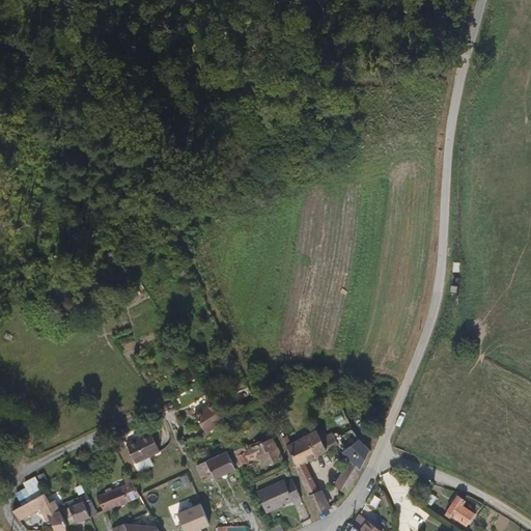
[(169,241),(161,243),(167,261),(175,257),(169,241)]
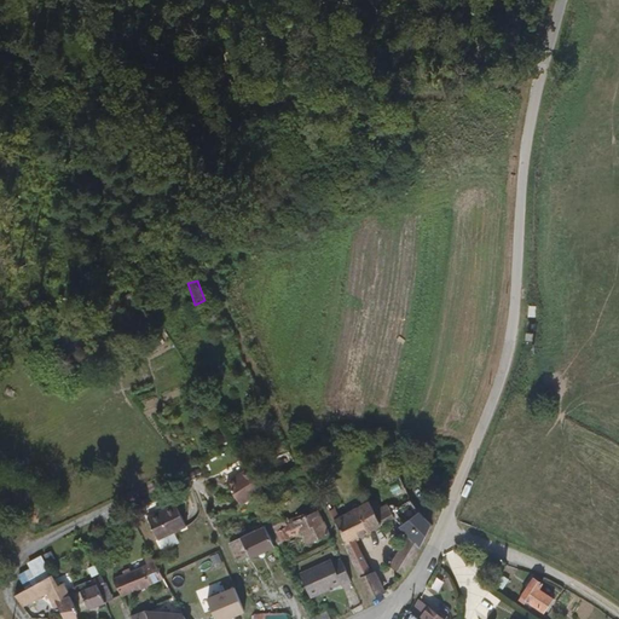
[(67,327),(79,342),(86,337),(75,320),(67,327)]
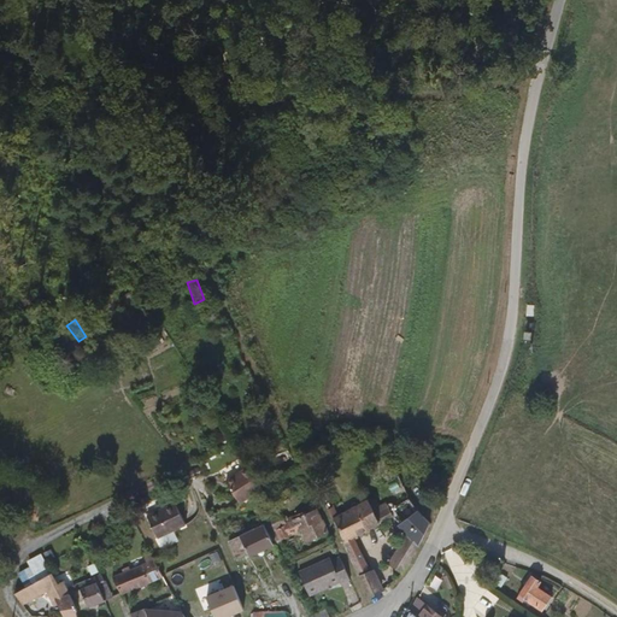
[(81,356),(93,347),(86,336),(78,341),(72,345),(81,356)]
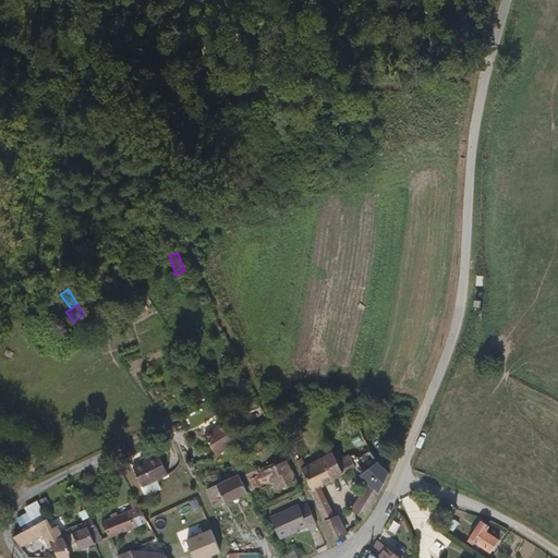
[(487,347),(482,358),(496,365),(501,354),(487,347)]
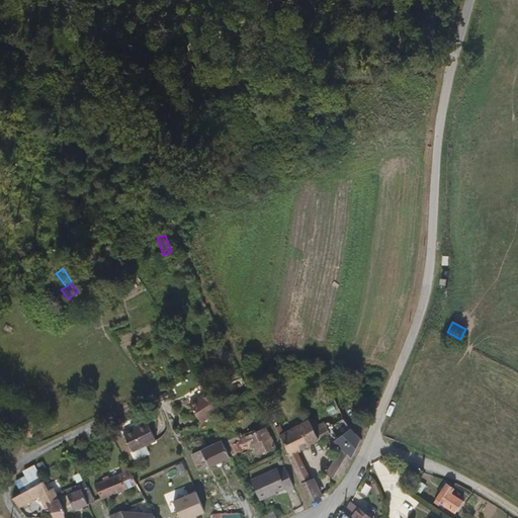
[(189,404),(201,423),(220,413),(207,393),(189,404)]
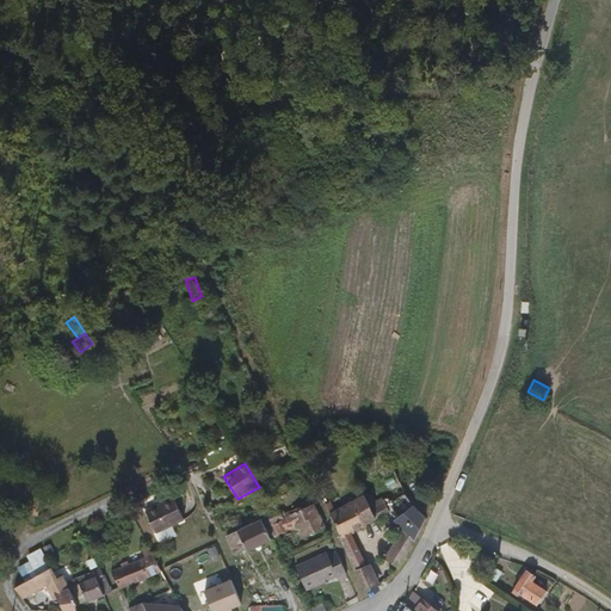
[(378,494),(332,519),(370,599),(382,592),(357,542),(375,532),(369,522),(388,511),(378,494)]
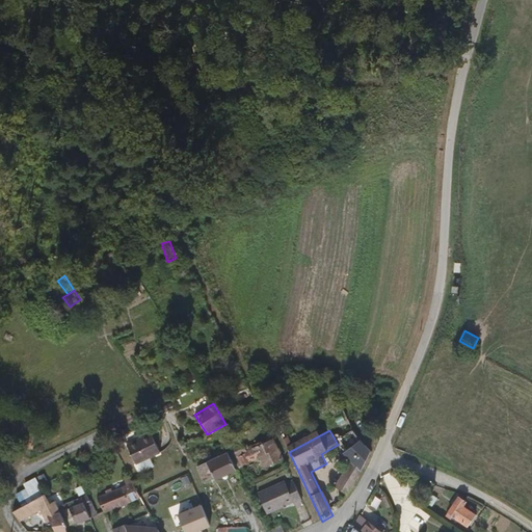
[(151,433),(126,445),(135,466),(161,454),(151,433)]
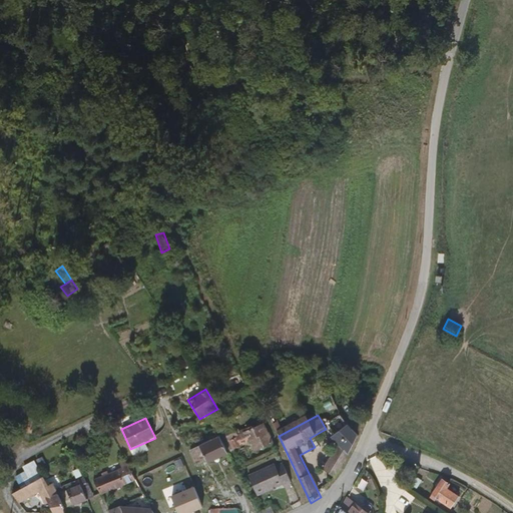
[(259,455),(275,446),(265,427),(260,429),(257,424),(249,427),(252,433),(244,437),(247,445),(251,442),(259,455)]
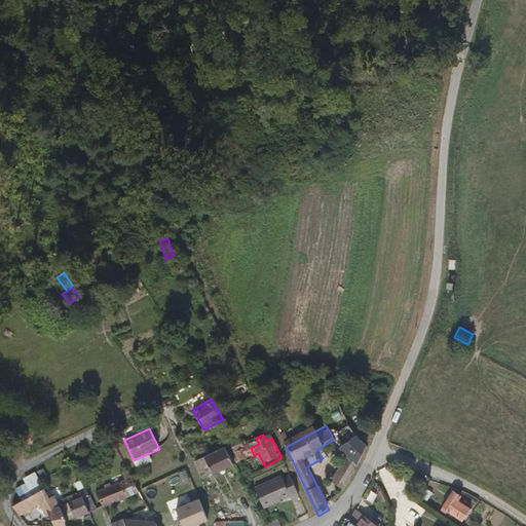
[(362,463),(367,448),(354,436),(345,445),(362,463)]
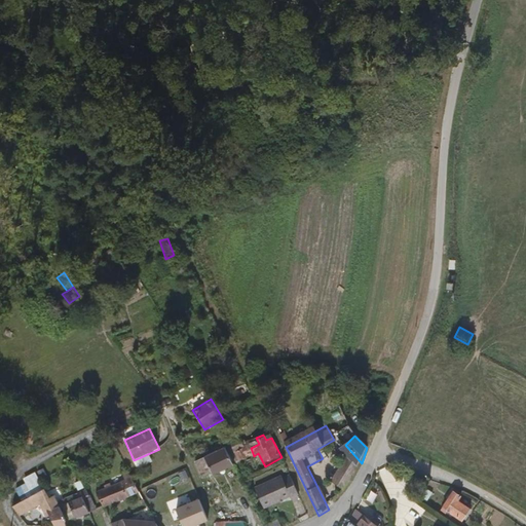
[(224,450),(234,467),(247,461),(235,441),(222,448),(224,450)]
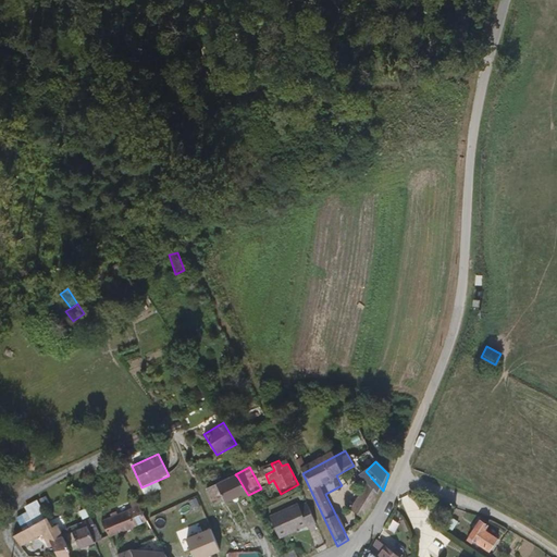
[(208,493),(215,511),(248,495),(237,477),(208,493)]
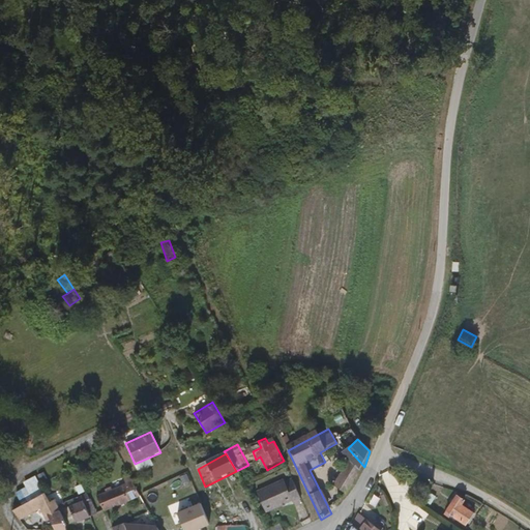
[(195,462),(186,465),(188,470),(198,490),(205,487),(198,469),(195,462)]
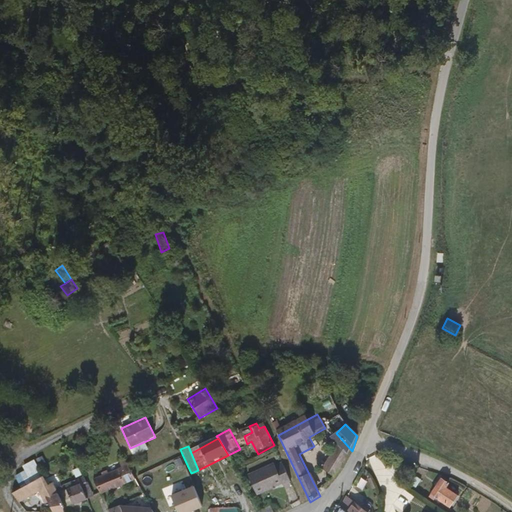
[(128,465),(122,453),(116,456),(122,467),(128,465)]
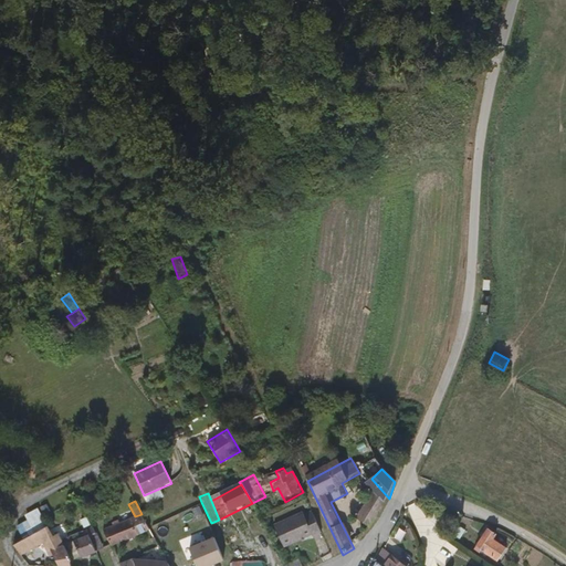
[(116,551),(152,535),(147,527),(142,514),(135,516),(127,520),(125,515),(113,521),(115,526),(107,530),(116,551)]
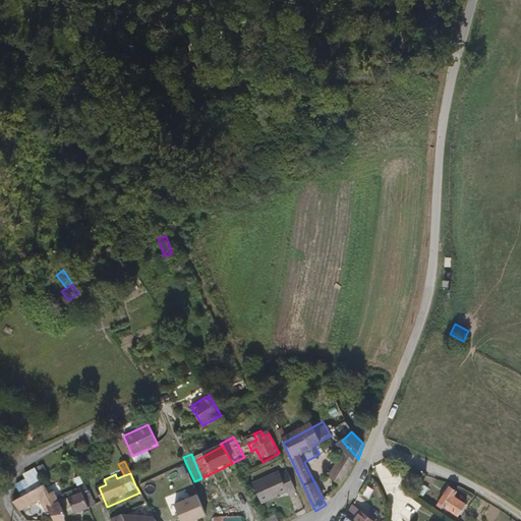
[(342,488),(349,478),(342,474),(336,482),(342,488)]
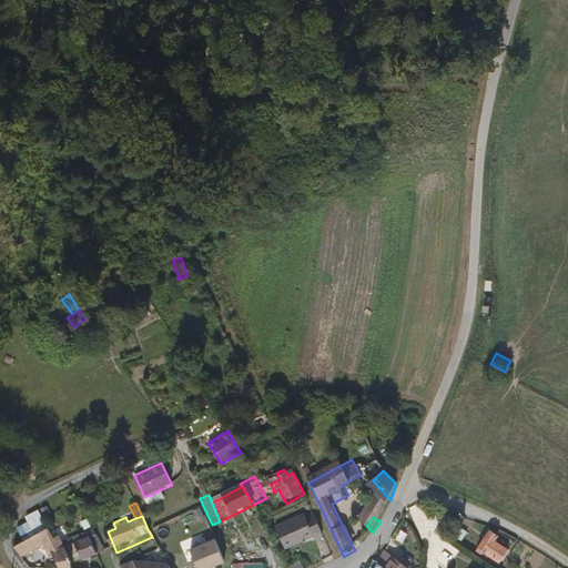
[(83,564),(97,557),(89,539),(94,536),(89,524),(77,530),(81,541),(74,546),(80,556),(83,564)]
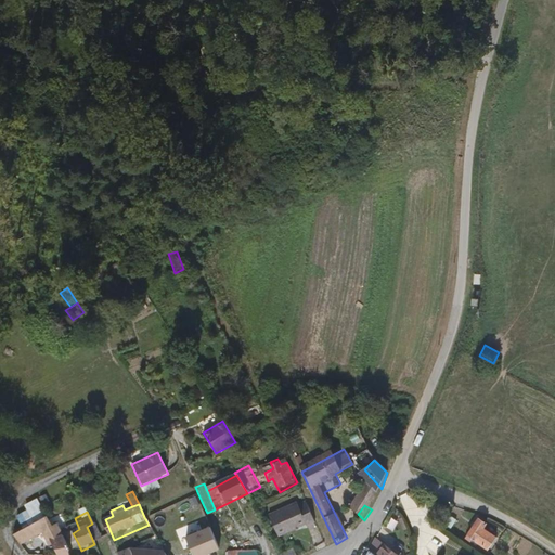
[(66,554),(47,516),(28,525),(33,538),(38,536),(41,543),(46,542),(52,554),(66,554)]
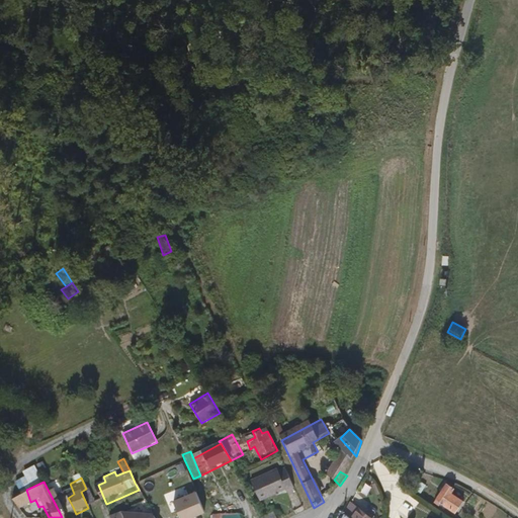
[(452,493),(455,488),(446,482),(433,501),(456,515),(465,501),(452,493)]
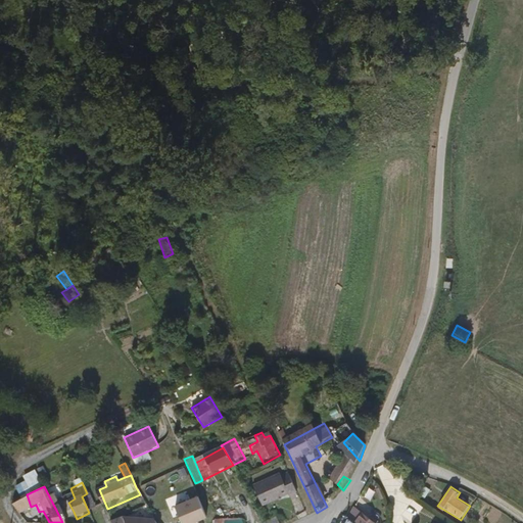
[(198,492),(211,522),(221,522),(208,493),(206,489),(198,492)]
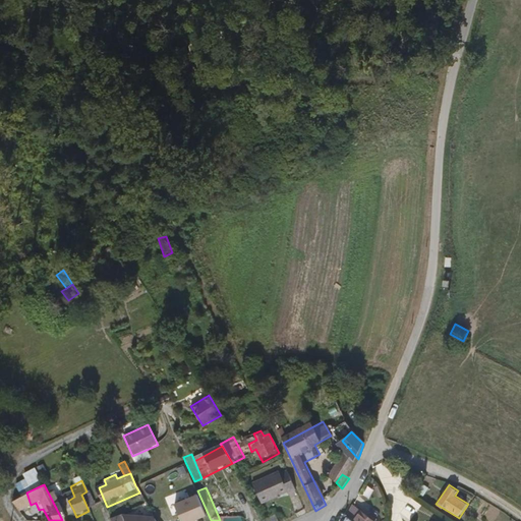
[(278,510),(281,520),(290,520),(309,515),(296,487),(273,498),(278,510)]
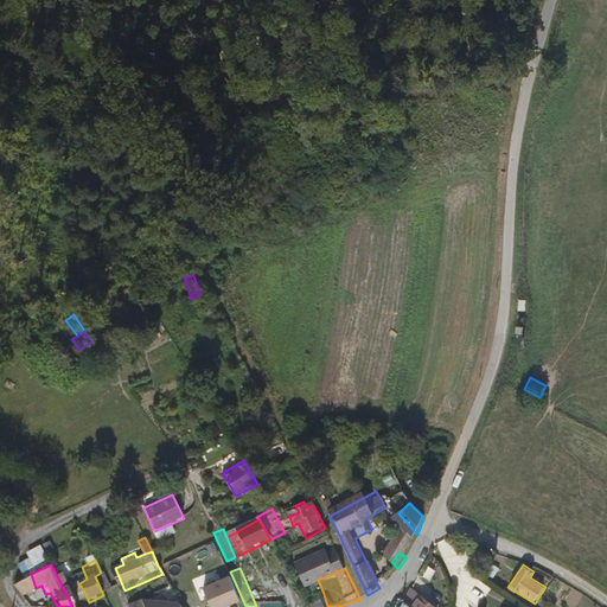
[(242,573),(256,606),(282,606),(286,606),(280,590),(275,593),(269,579),(256,585),(249,569),(242,573)]
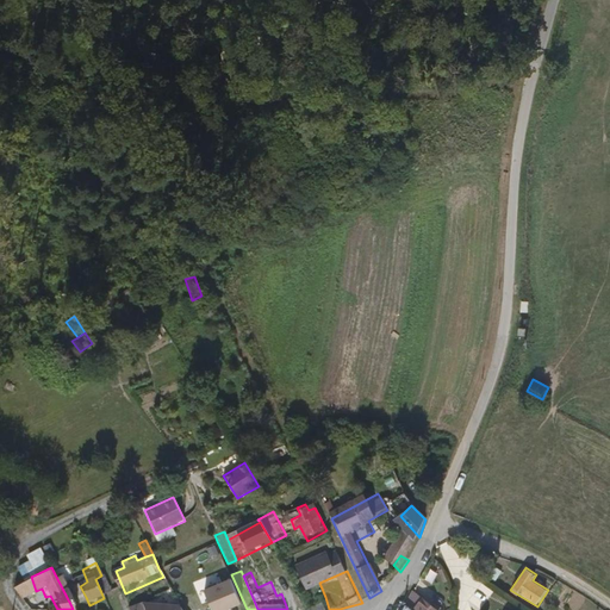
[(31,577),(13,586),(24,597),(36,591),(31,577)]
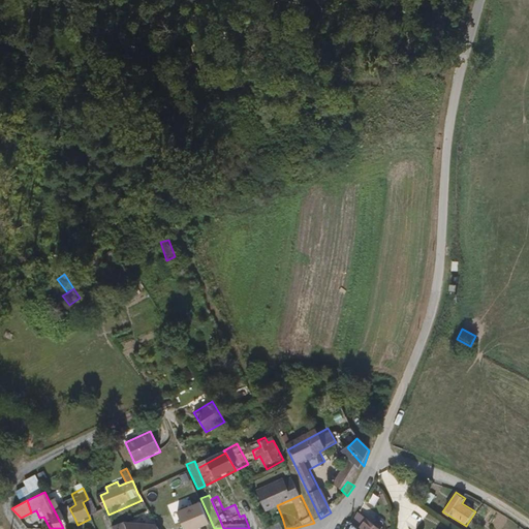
[(143,508),(142,512),(143,516),(147,518),(151,518),(152,515),(152,510),(148,507),(145,508),(143,508)]
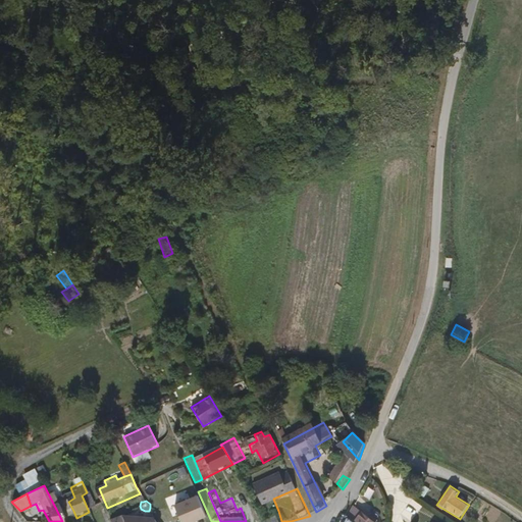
[(67,513),(73,511),(68,502),(63,505),(67,513)]
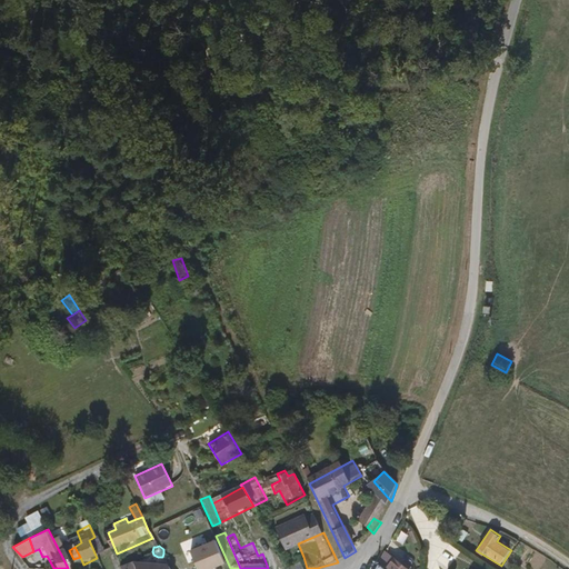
[(287,562),(287,568),(307,568),(303,557),(289,562),(287,562)]
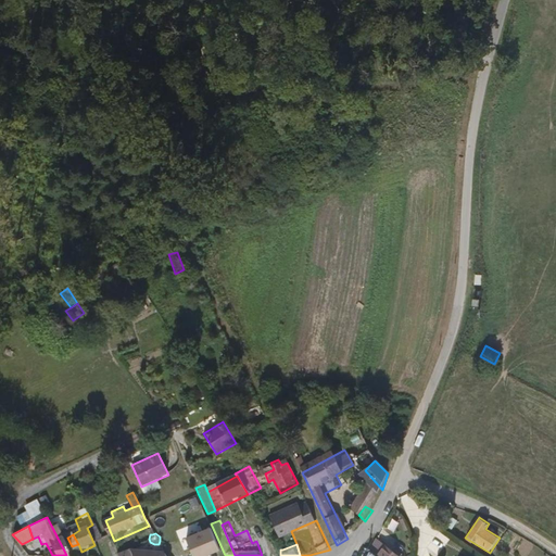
[(533,555),(536,554),(528,546),(519,555),(533,555)]
